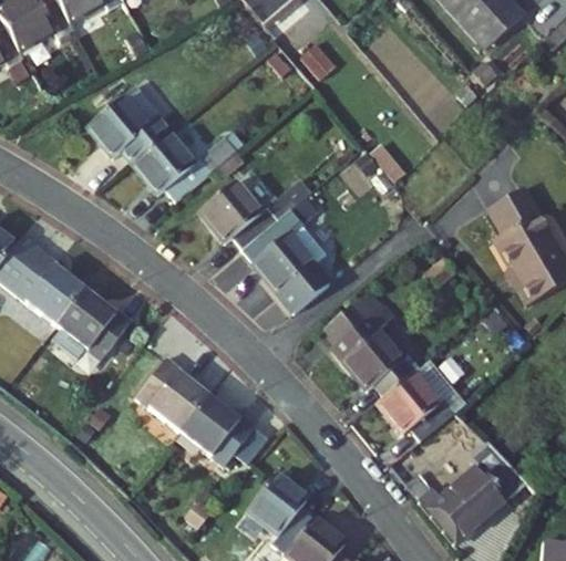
[(0,20),(18,50),(53,30),(58,37),(72,29),(68,21),(55,0),(12,0),(0,7),(0,20)]
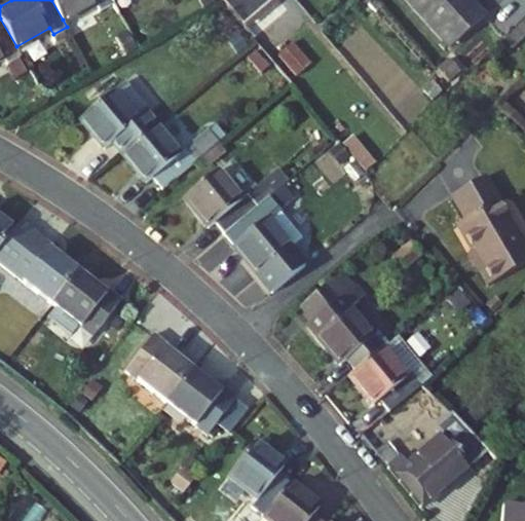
[(51,0),(63,20),(97,1),(101,7),(113,0),(51,0)]
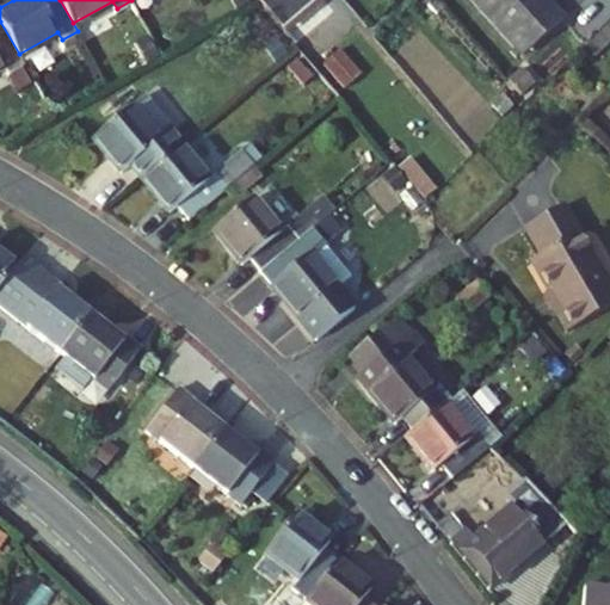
[(263,0),(284,24),(312,0),(263,0)]
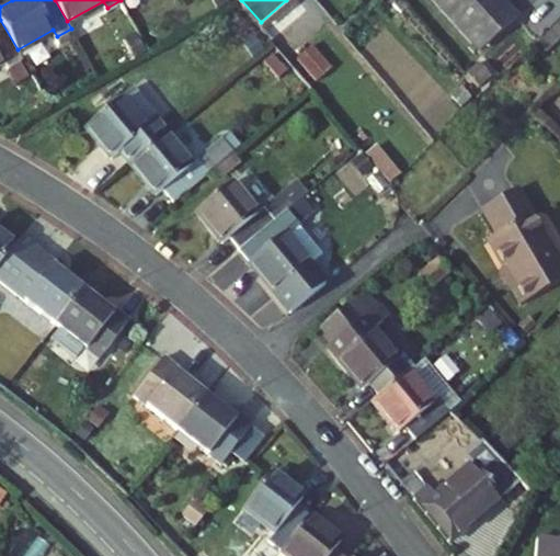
[(435,0),(479,48),(516,14),(503,0),(435,0)]
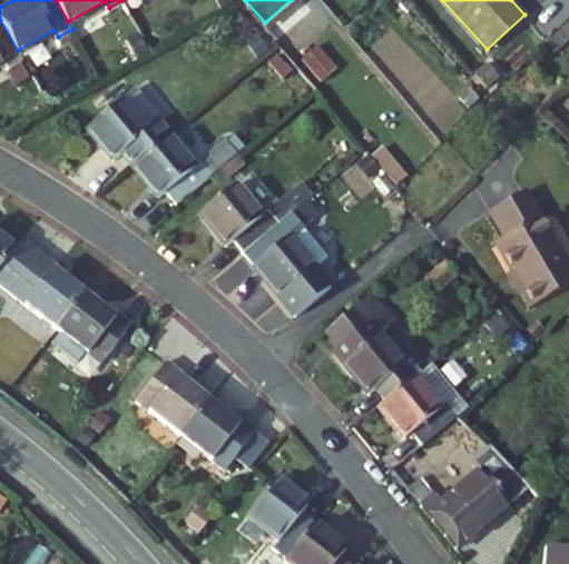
[(568,17),(541,43),(549,52),(568,33),(568,17)]
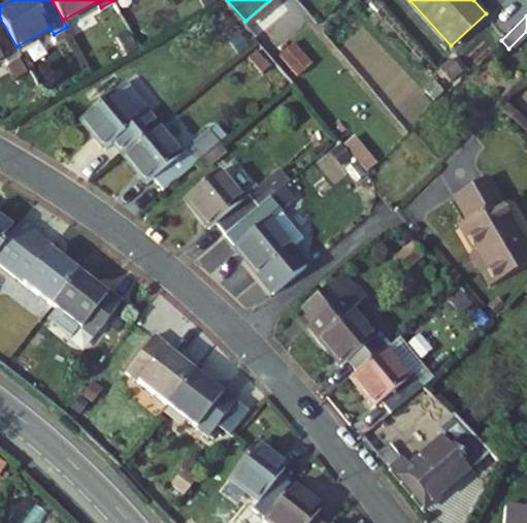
[(0,56),(3,55),(6,61),(20,54),(17,46),(0,19),(0,56)]
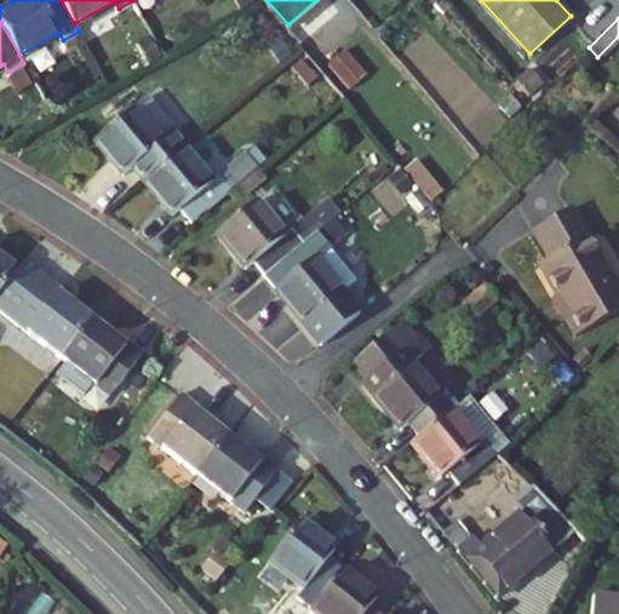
[(343,45),(327,61),(351,87),(367,72),(343,45)]
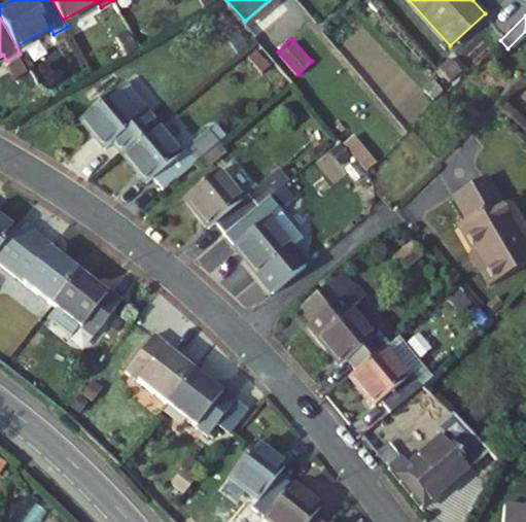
[(449,78),(460,68),(451,57),(439,67),(449,78)]
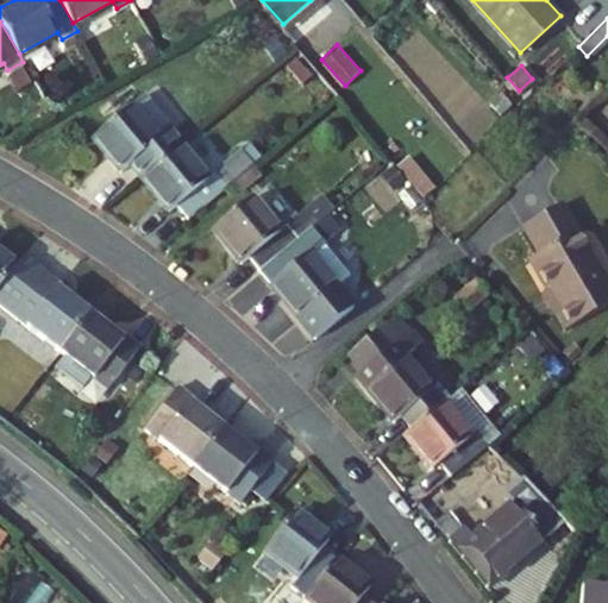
[(123,168),(131,162),(142,174),(180,143),(169,130),(171,129),(144,94),(95,134),(123,168)]
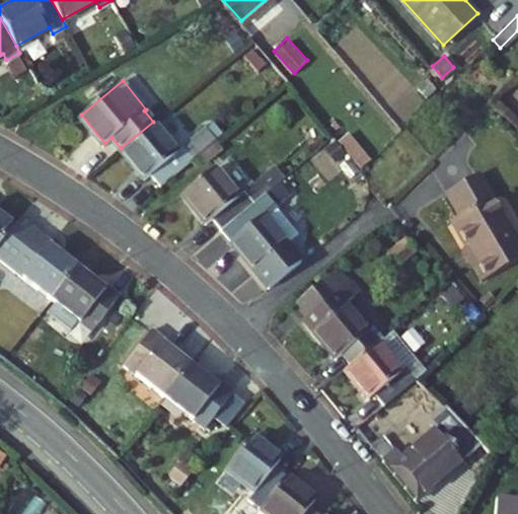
[(144,176),(150,171),(160,182),(198,152),(215,138),(206,126),(176,149),(153,122),(121,148),(144,176)]
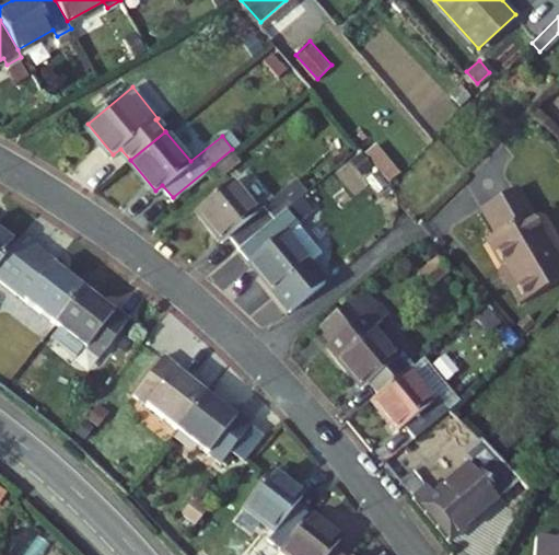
[(232,149),(213,164),(221,174),(240,159),(232,149)]
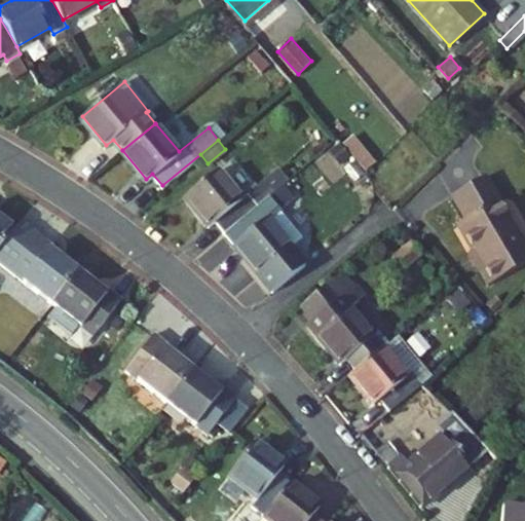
[(325,146),(299,164),(313,185),(339,168),(325,146)]
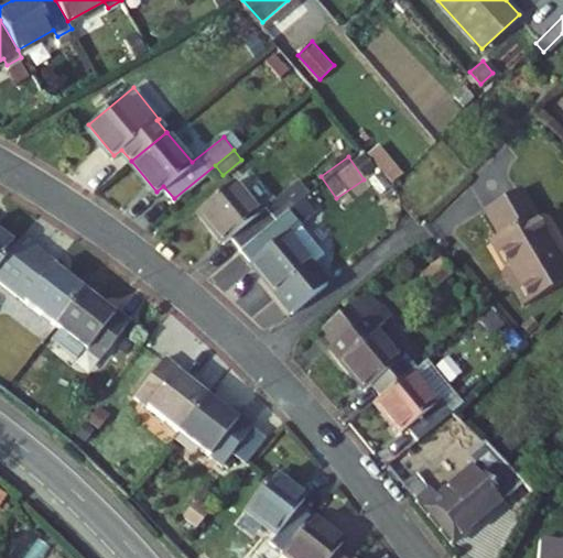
[(224,240),(230,236),(240,247),(303,195),(309,192),(298,179),(258,212),(231,181),(197,208),(224,240)]
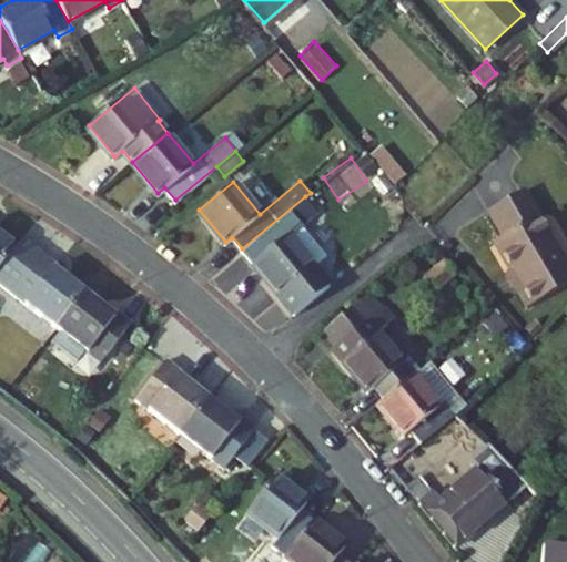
[(566,281),(566,263),(523,187),(488,207),(503,233),(494,238),(520,283),(516,286),(526,305),(566,281)]
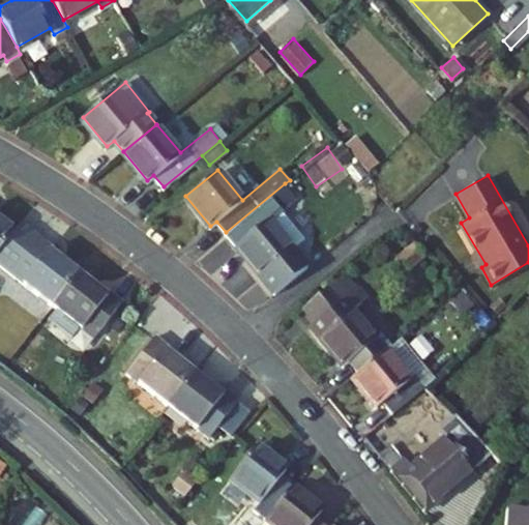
[(285,183),(226,232),(260,273),(274,292),(309,266),(293,248),(305,238),(282,208),(295,197),(285,183)]
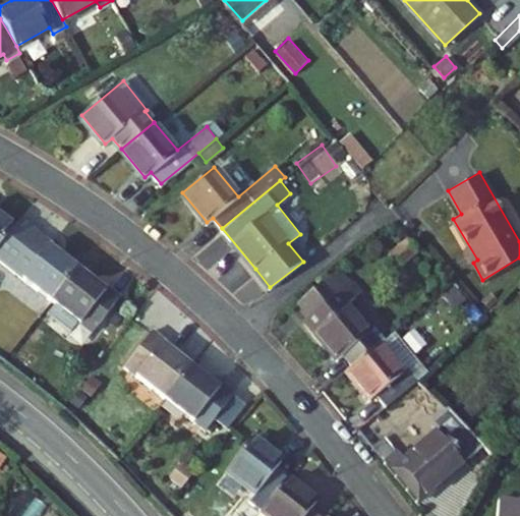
[(0,240),(14,222),(0,212),(0,240)]
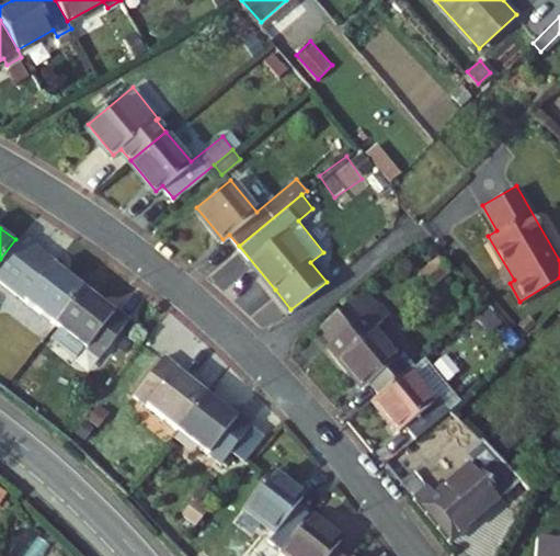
[(20,234),(15,239),(0,259),(0,279),(55,320),(81,286),(58,270),(61,265),(20,234)]
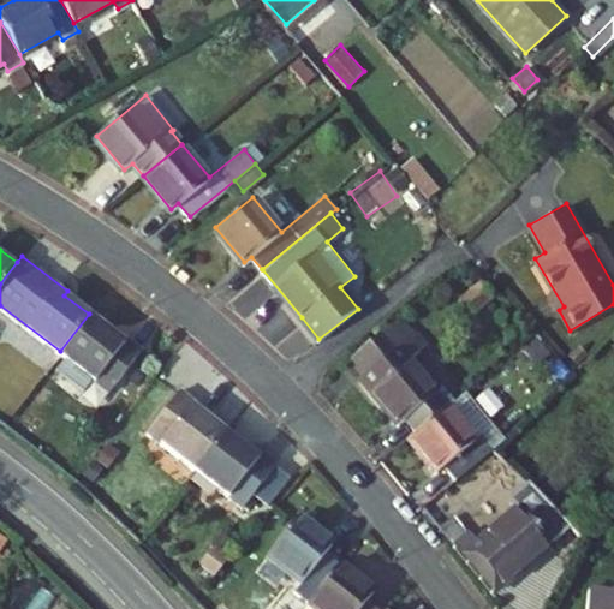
[(115,334),(89,314),(60,351),(108,388),(141,345),(119,329),(115,334)]
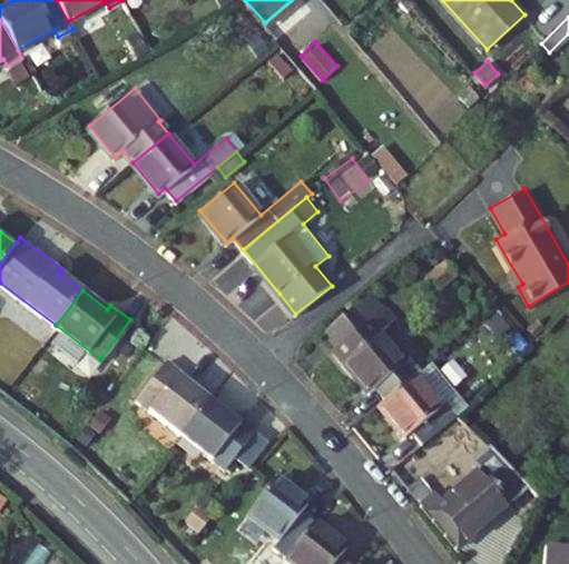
[(369,297),(326,333),(336,346),(380,310),(369,297)]
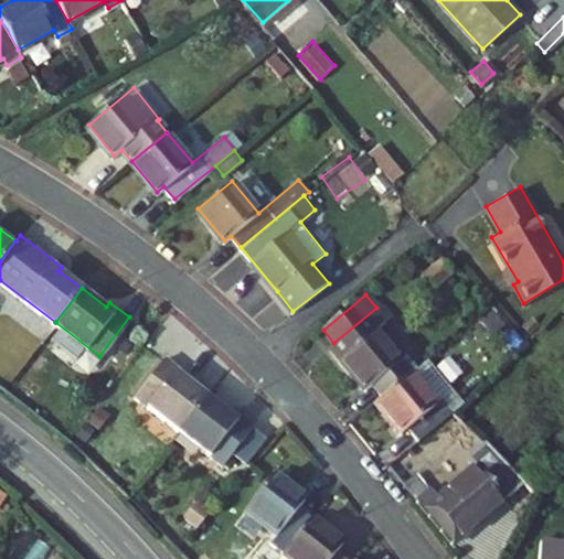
[(372,382),(381,394),(412,369),(416,365),(406,354),(402,357),(376,326),(386,319),(376,308),(333,343),(331,345),(365,387),(372,382)]
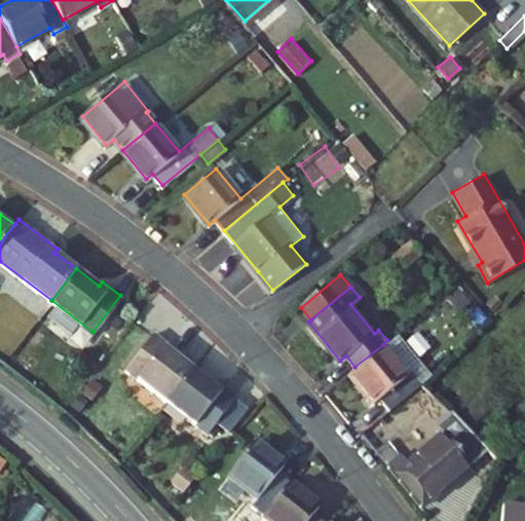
[(125,367),(166,399),(191,367),(169,348),(171,345),(152,331),(125,367)]
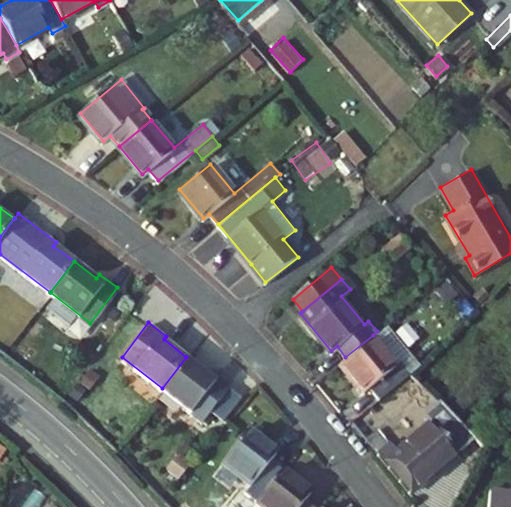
[(369,386),(378,398),(410,371),(401,360),(397,364),(373,335),(345,357),(340,362),(364,391),(369,386)]
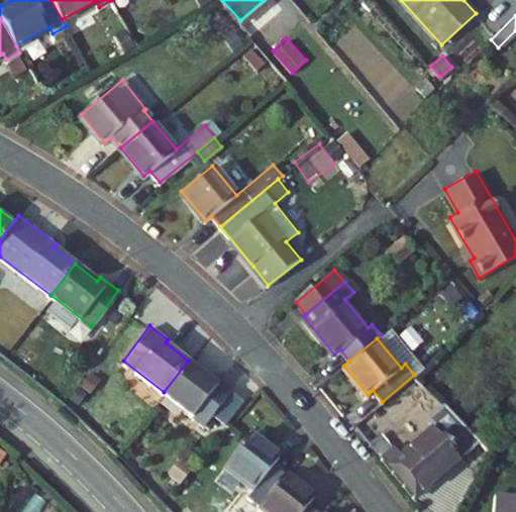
[(205,423),(231,388),(214,375),(211,378),(188,361),(164,392),(205,423)]
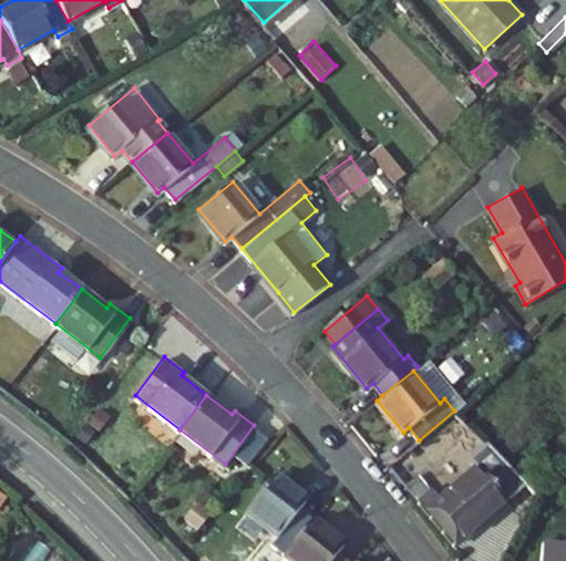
[(507,500),(505,498),(526,481),(514,467),(486,440),(470,454),(476,463),(430,500),(456,533),(470,522),(474,527),(507,500)]
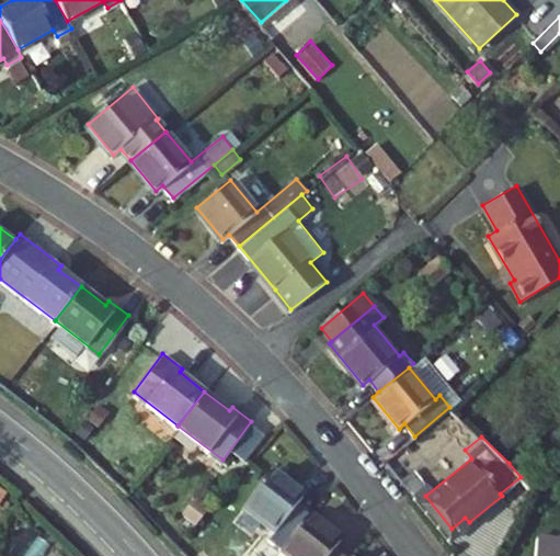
[(308,511),(296,502),(303,492),(271,468),(243,503),(276,529),(270,536),(281,545),(308,511)]
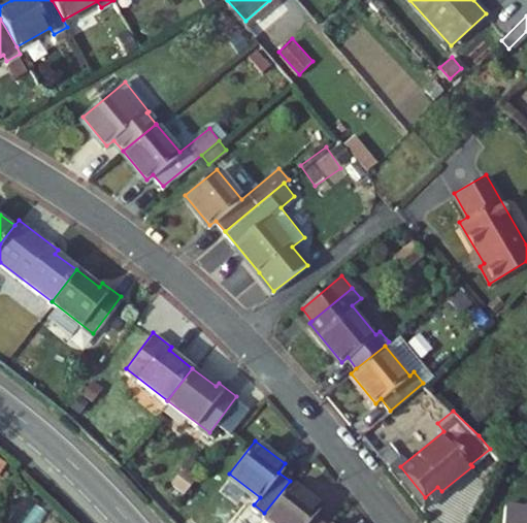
[(290,481),(264,513),(256,522),(324,522),(325,522),(314,514),(321,504),(290,481)]
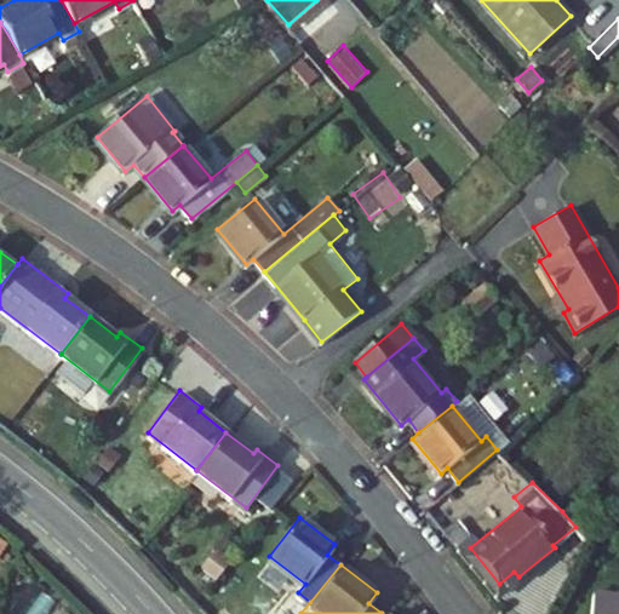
[(514,572),(499,584),(504,590),(519,577),(514,572)]
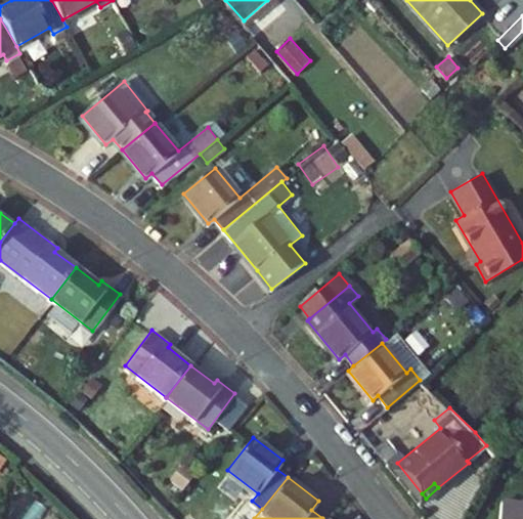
[(522,518),(522,501),(500,500),(498,518),(522,518)]
